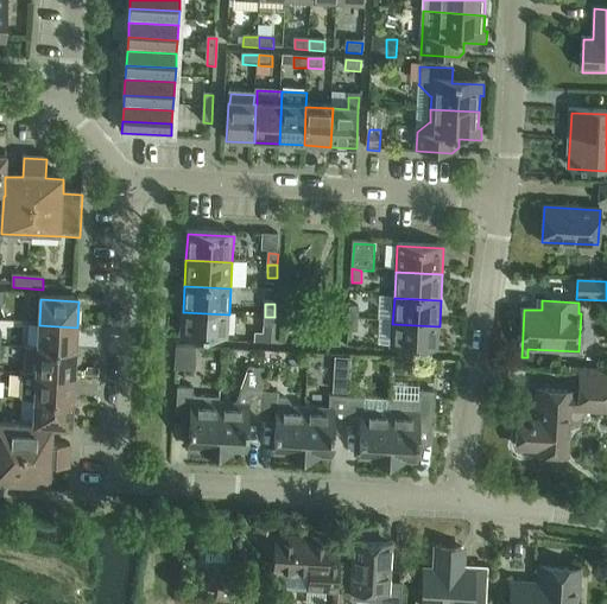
[(349,320),(359,322),(360,309),(351,309),(349,320)]
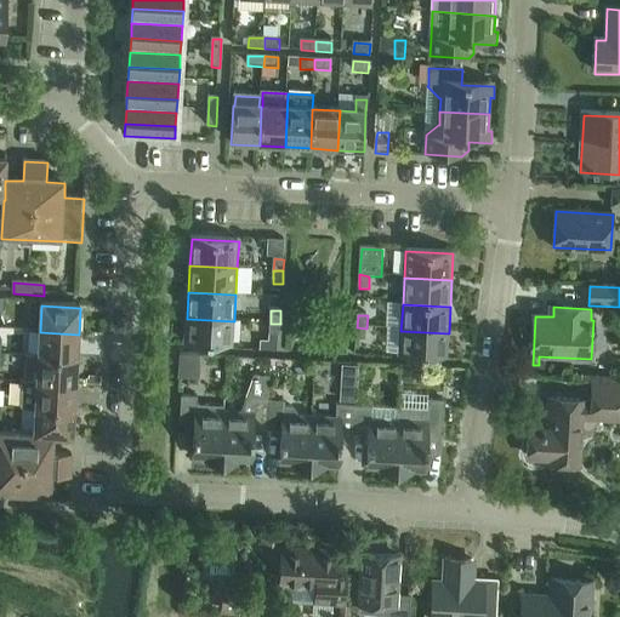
[(233,348),(234,321),(187,319),(186,346),(233,348)]
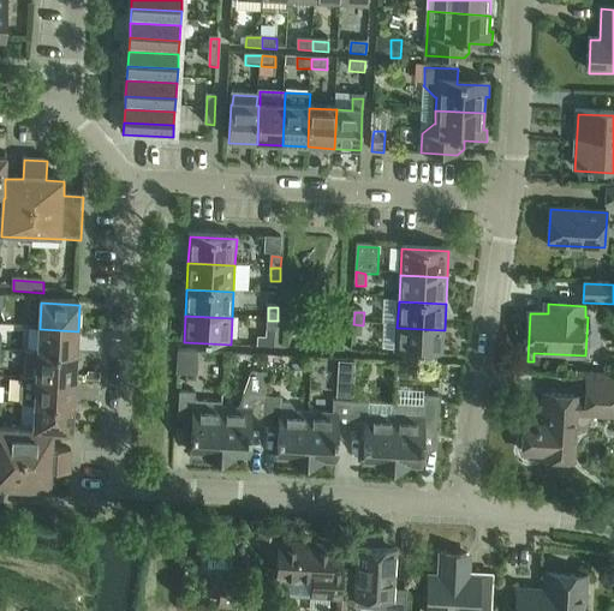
[(276,333),(278,321),(268,321),(267,333),(276,333)]
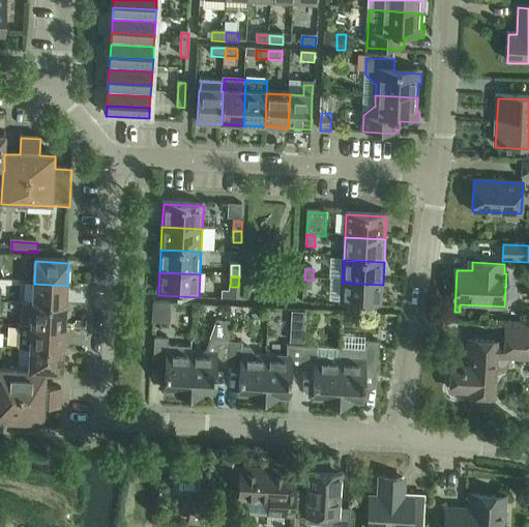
[(313,291),(313,281),(304,280),(303,291),(313,291)]
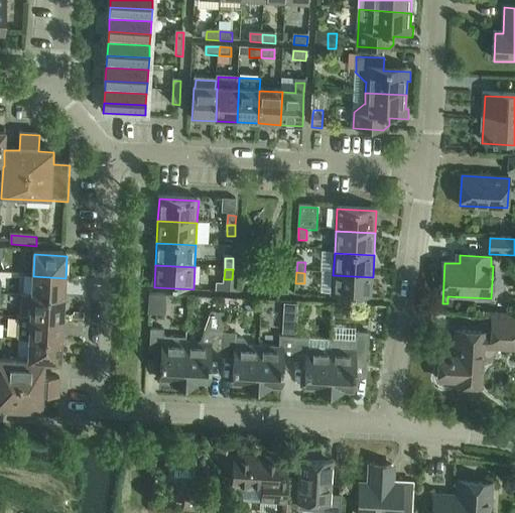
[(372,299),(373,277),(333,275),(332,297),(372,299)]
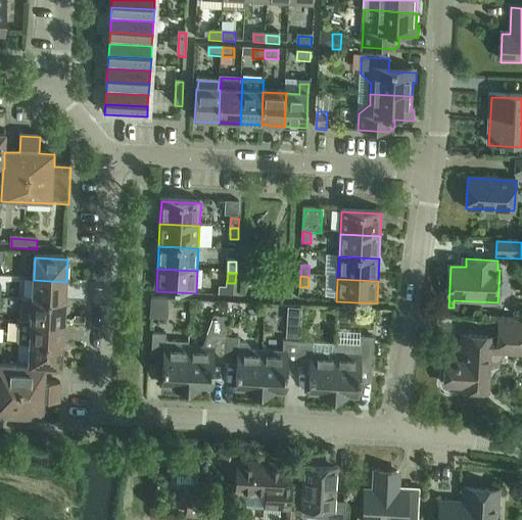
[(65,303),(66,282),(34,280),(33,302),(65,303)]
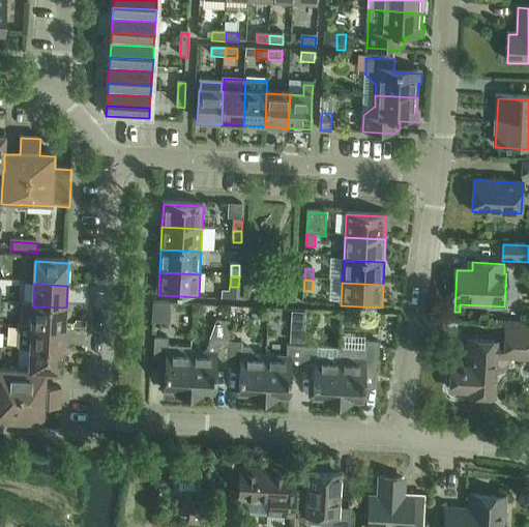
[(65,330),(66,308),(33,306),(32,327),(20,326),(20,328),(65,330)]
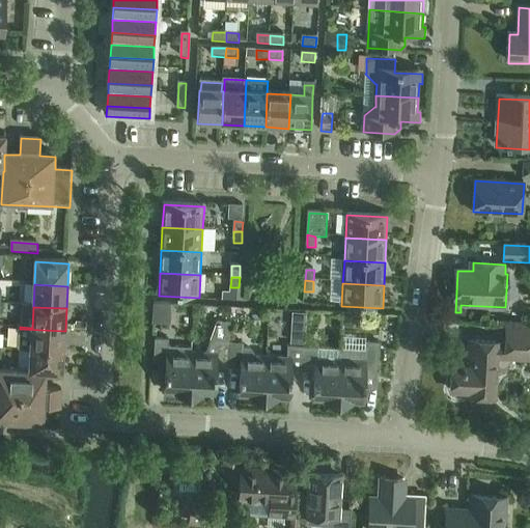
[(351,315),(345,318),(345,325),(351,329),(356,326),(356,320),(351,315)]
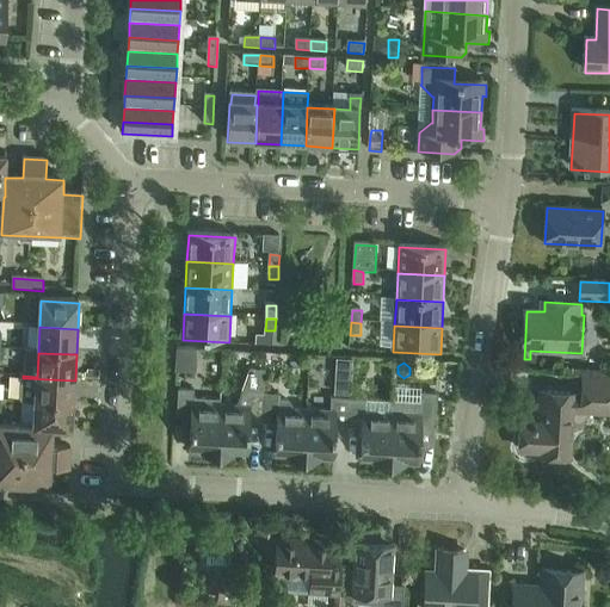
[(262,425),(265,372),(251,371),(238,409),(222,408),(222,402),(221,402),(219,458),(234,459),(234,457),(247,457),(250,425),(262,425)]
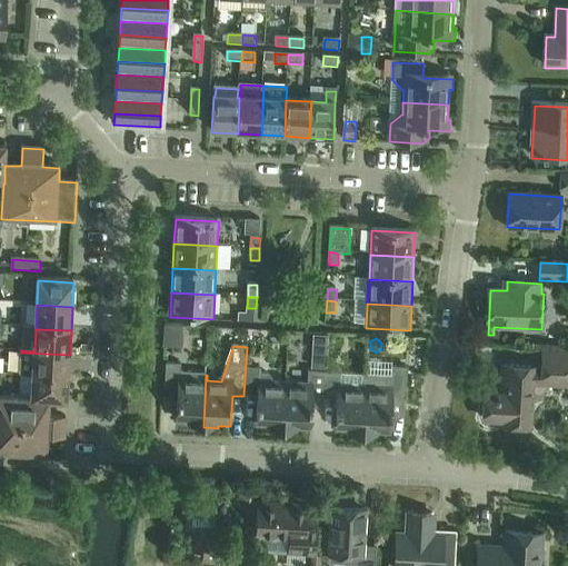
[(281,432),(284,384),(272,384),(272,379),(269,376),(260,375),(260,371),(247,371),(248,348),(247,347),(243,396),(259,397),(257,427),(269,428),(269,430),(281,432)]
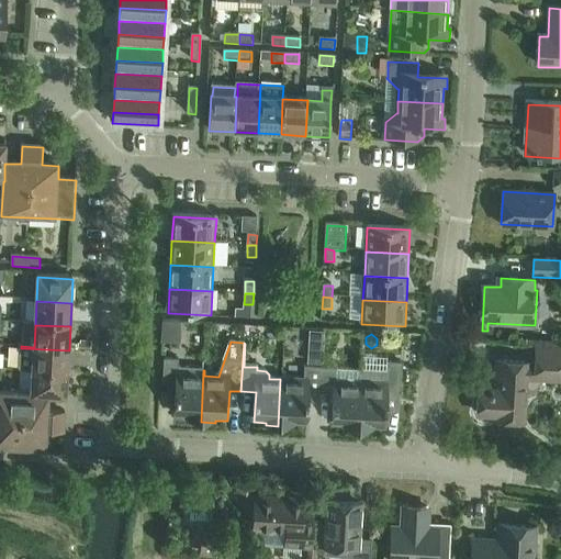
[(67,375),(69,350),(21,348),(20,371),(33,371),(32,372),(67,375)]
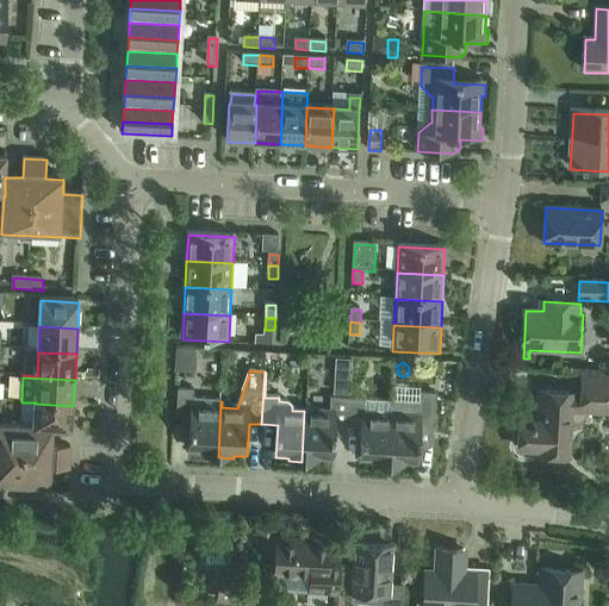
[(608,380),(583,379),(582,398),(541,397),(539,425),(520,424),(519,450),(539,453),(538,457),(569,460),(571,413),(608,414),(608,380)]
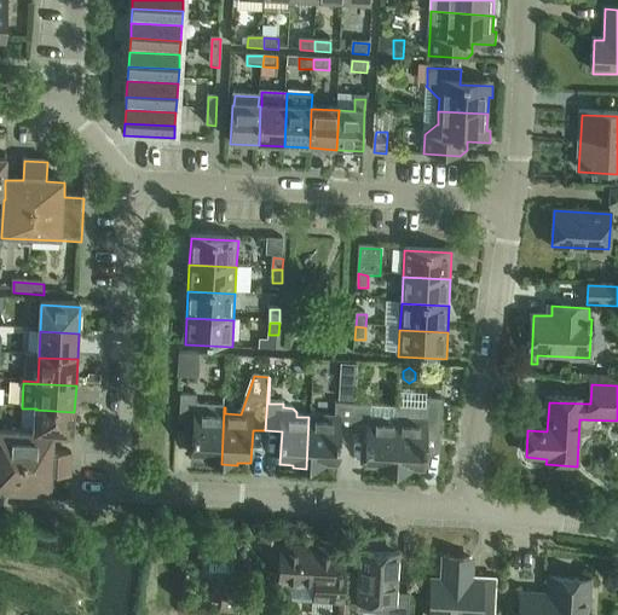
[(341,387),(340,401),(356,402),(357,388),(341,387)]
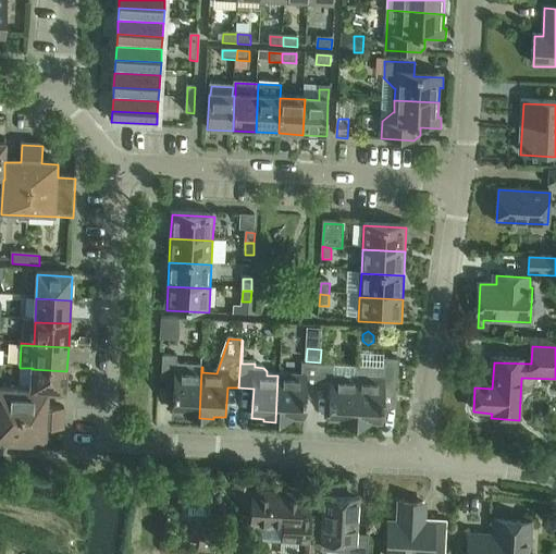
[(199,418),(201,367),(177,366),(178,358),(163,357),(162,384),(175,385),(173,415),(186,416),(185,417),(199,418)]
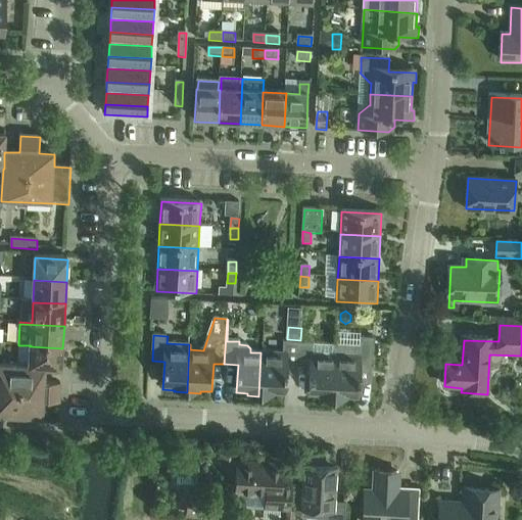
[(333,357),(332,400),(347,402),(347,398),(360,399),(361,372),(373,372),(374,339),(361,339),(361,346),(336,345),(336,357),(333,357)]
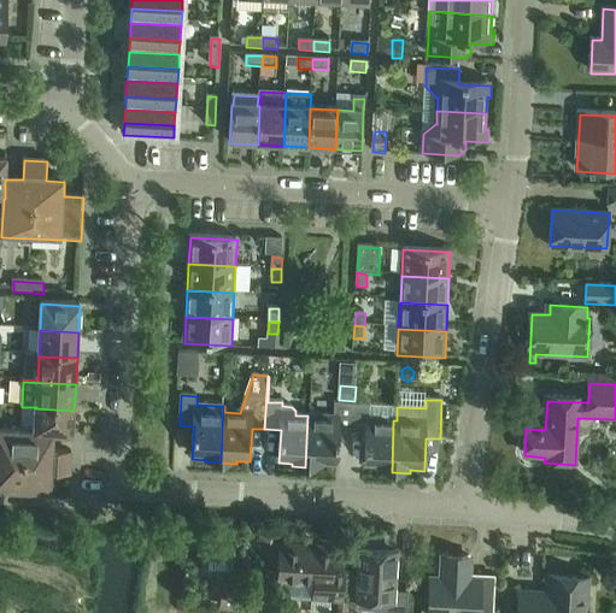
[(350,437),(352,406),(338,406),(336,418),(308,416),(305,467),(323,469),(323,465),(336,466),(338,443),(346,443),(350,437)]
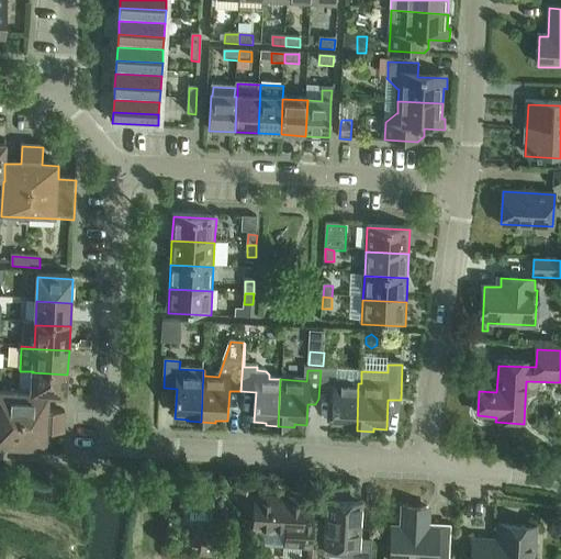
[(357,431),(358,383),(337,382),(337,371),(321,370),(318,399),(322,397),(335,397),(333,426),(345,427),(345,429),(357,431)]
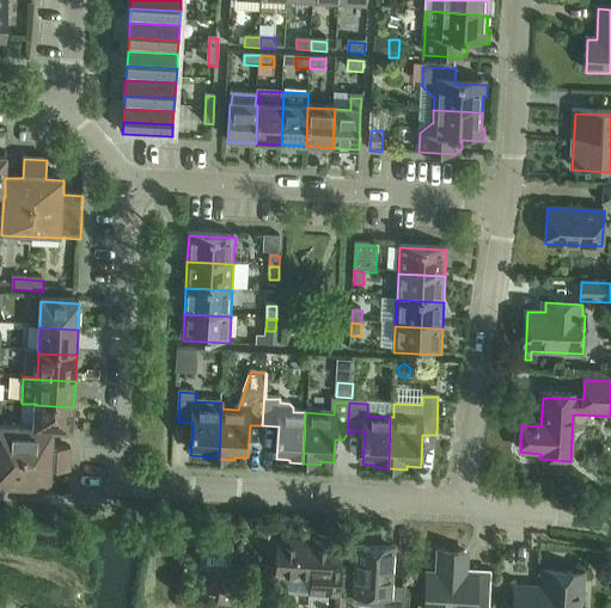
[(72,433),(73,407),(35,405),(35,407),(23,406),(22,428),(34,428),(34,429),(34,430),(53,433),(54,433),(72,433)]
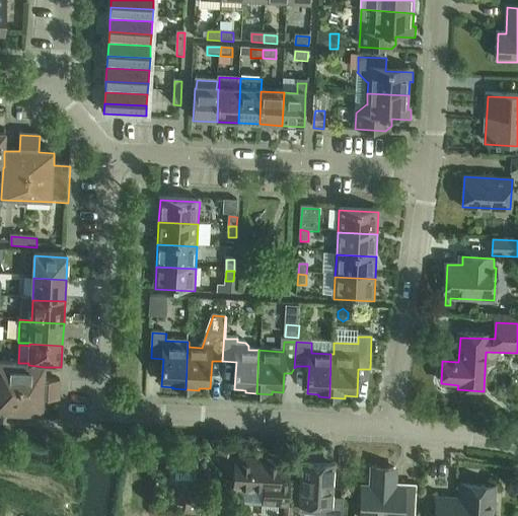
[(28,365),(28,364),(0,363),(0,413),(43,416),(44,399),(60,400),(61,383),(45,381),(45,367),(28,365)]
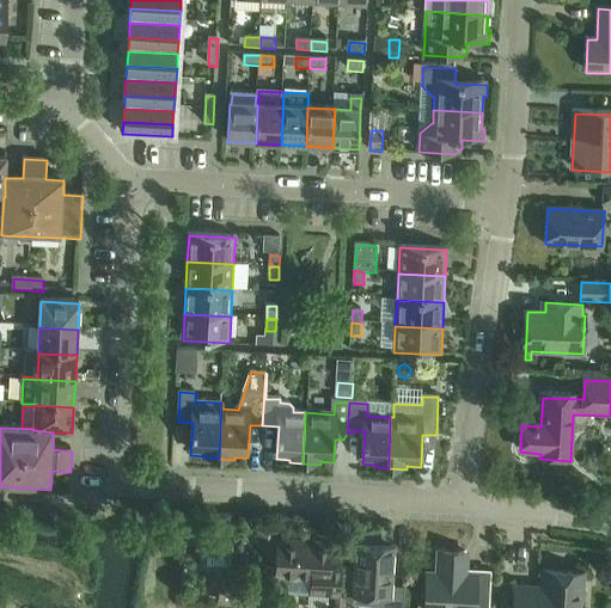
[(276,533),(258,535),(260,547),(277,546),(276,533)]
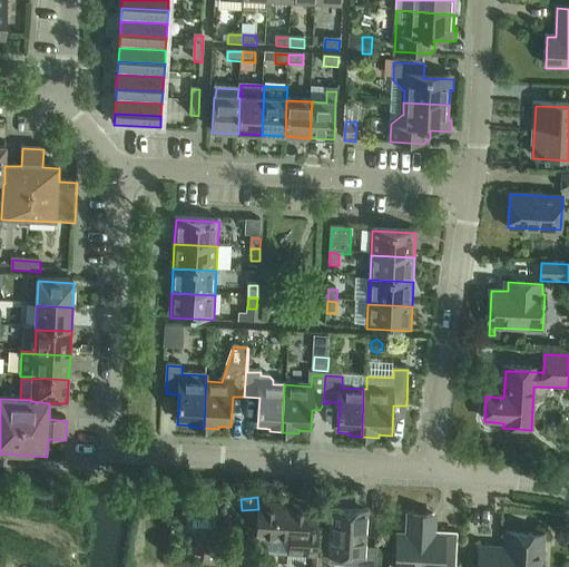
[(317,559),(317,556),(319,528),(306,527),(307,509),(263,507),(261,538),(276,539),(276,544),(290,545),(290,558),(317,559)]
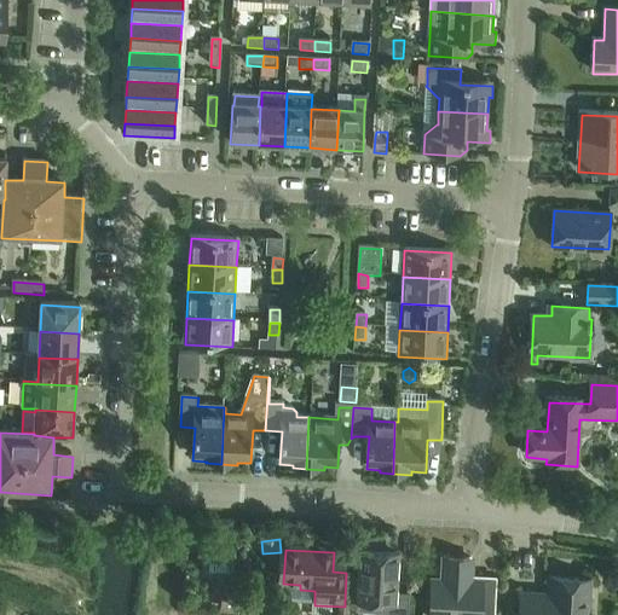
[(409,614),(411,597),(396,596),(398,557),(363,555),(361,603),(388,605),(387,614),(409,614)]
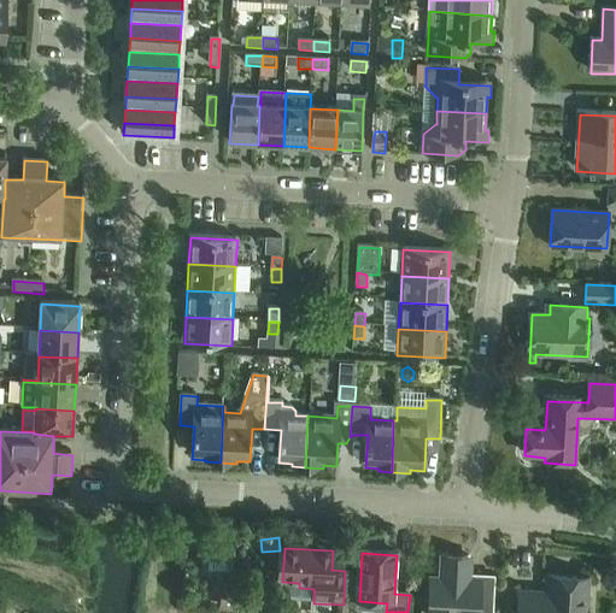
[(427,603),(426,611),(427,612),(494,612),(496,599),(479,597),(480,577),(470,576),(471,560),(444,558),(443,582),(430,581),(429,601),(427,603)]
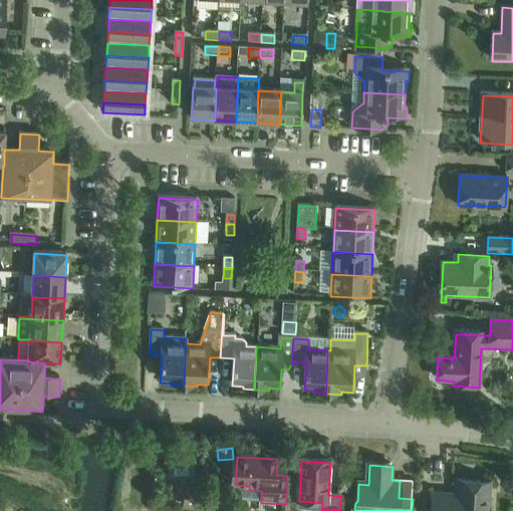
[(489,510),(491,484),(456,482),(455,496),(433,495),(431,510),(489,510)]
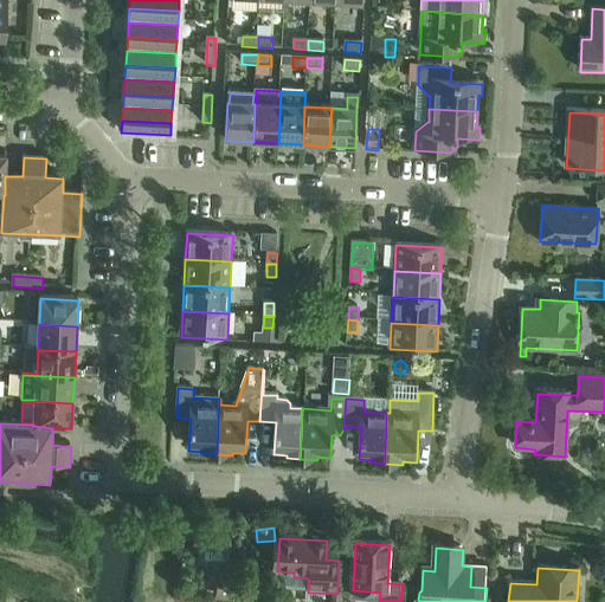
[(253,601),(256,574),(219,571),(217,601),(253,601)]
